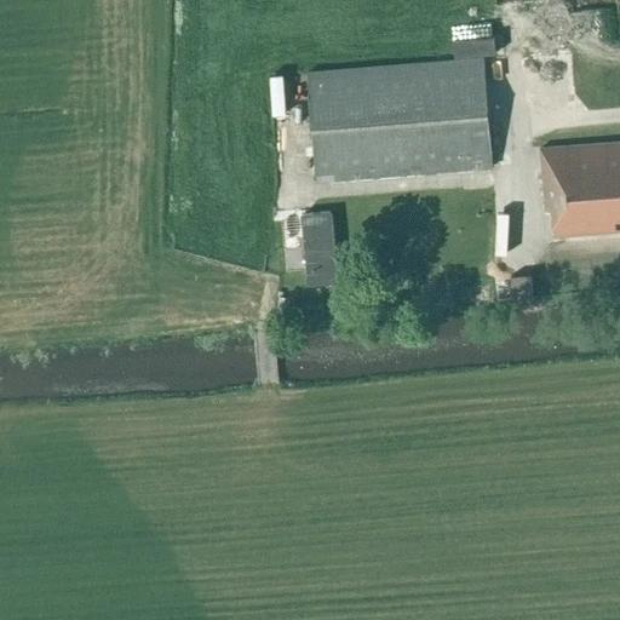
[(455,57),(495,53),(494,38),(454,41),(455,57)]
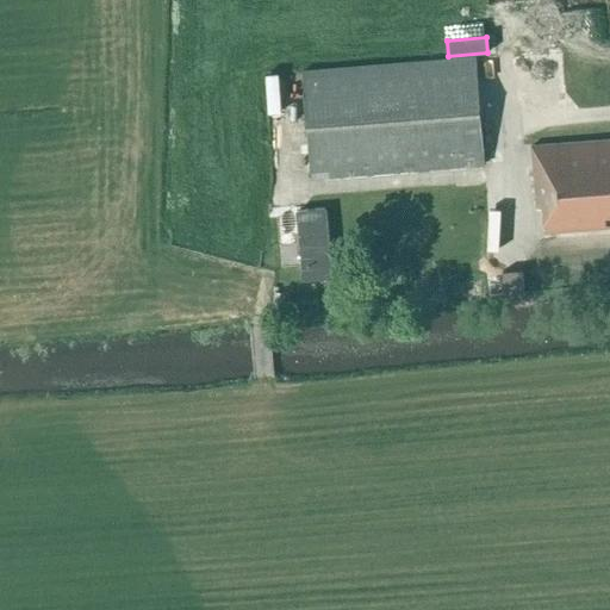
[(311,179),(485,165),(475,57),(303,72),(311,179)]
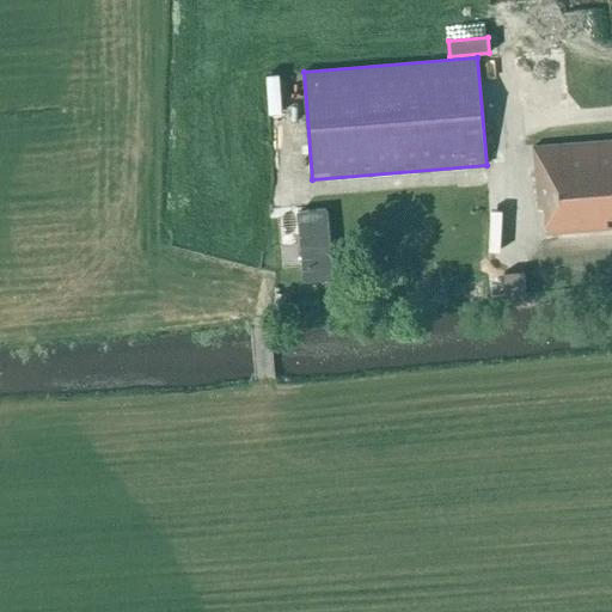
[(611,140),(533,147),(538,209),(544,209),(546,233),(611,227),(611,140)]
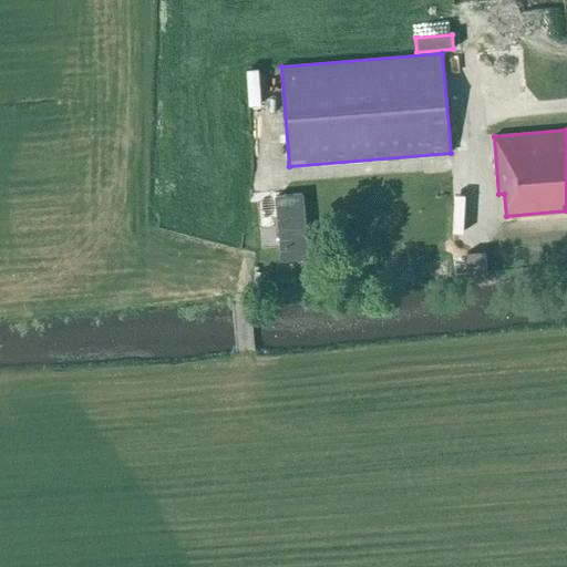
[(281,261),(310,259),(303,194),(275,196),(281,261)]
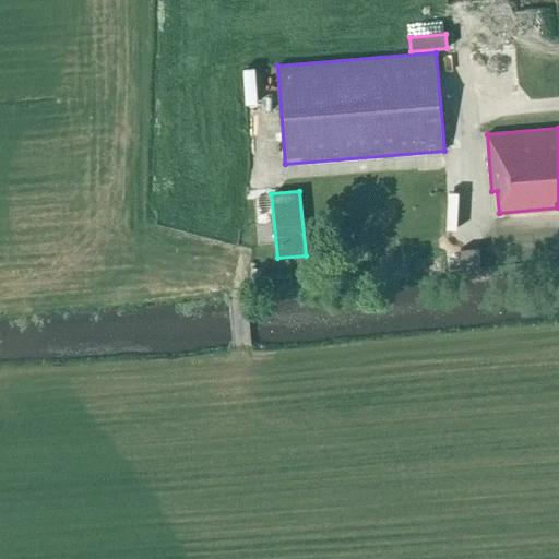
[(462,272),(480,270),(478,248),(461,249),(462,272)]
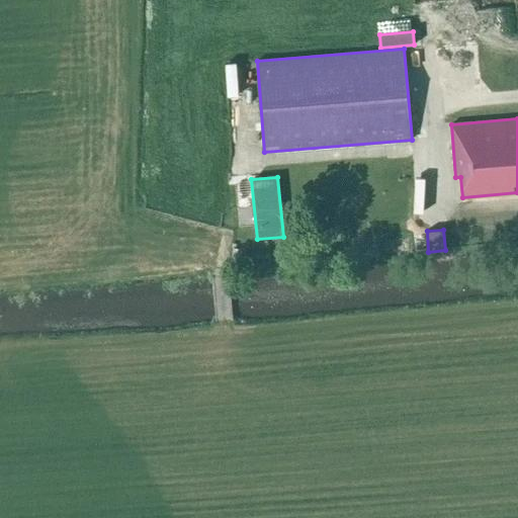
All buildings are outlined.
